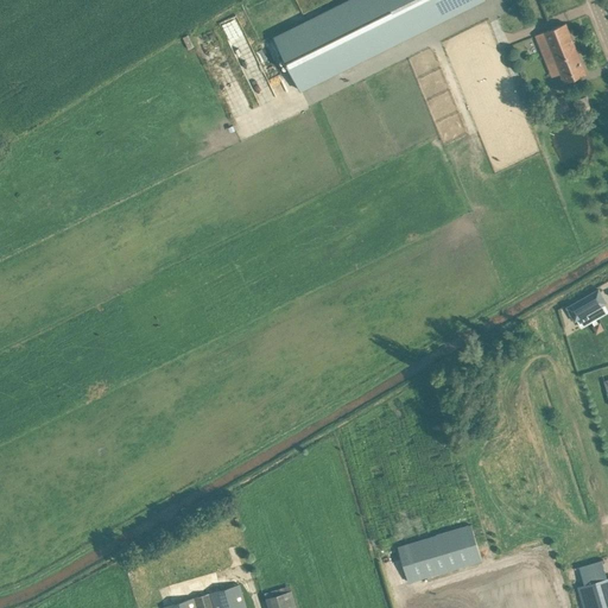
[(347,0),(276,36),(302,90),(483,0),(347,0)]
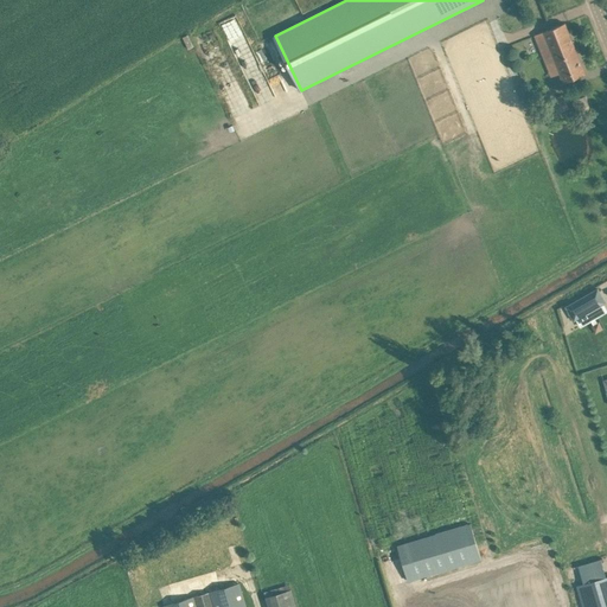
[(566,23),(535,36),(547,65),(555,62),(560,74),(563,83),(586,74),(566,23)]
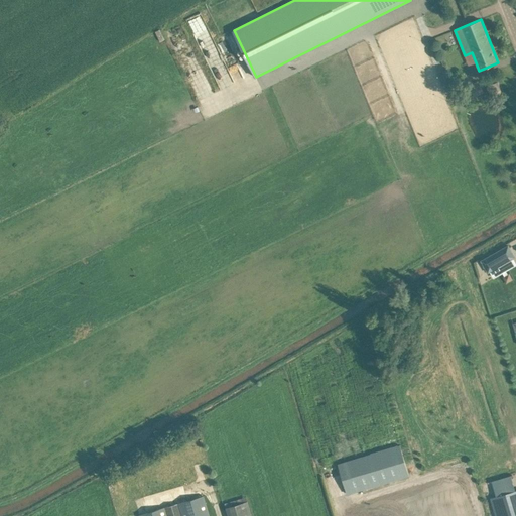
[(465,99),(482,91),(478,81),(460,88),(465,99)]
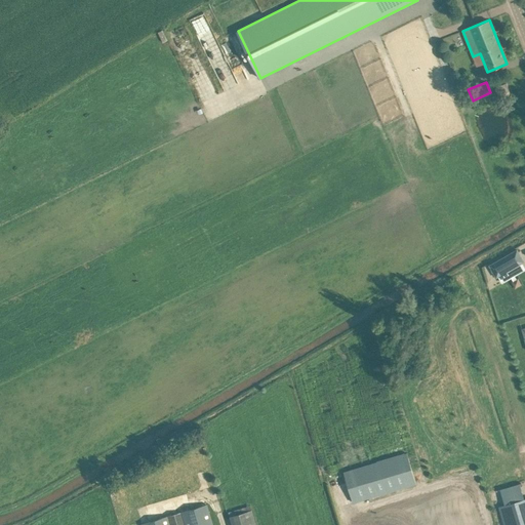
[(499,97),(511,93),(507,84),(495,89),(499,97)]
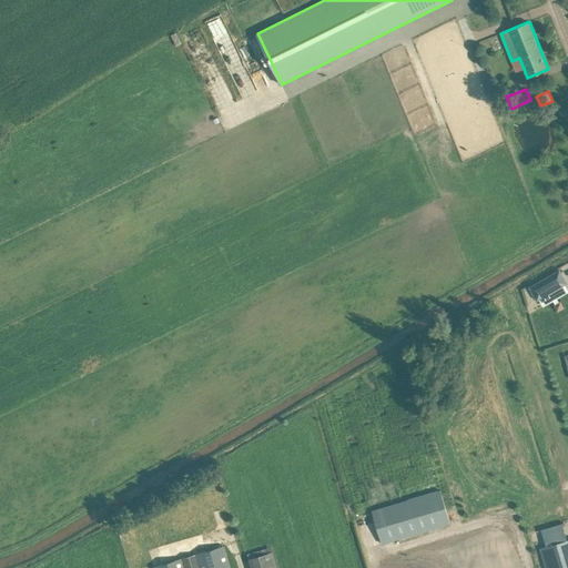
[(529,287),(537,300),(567,283),(559,270),(529,287)]
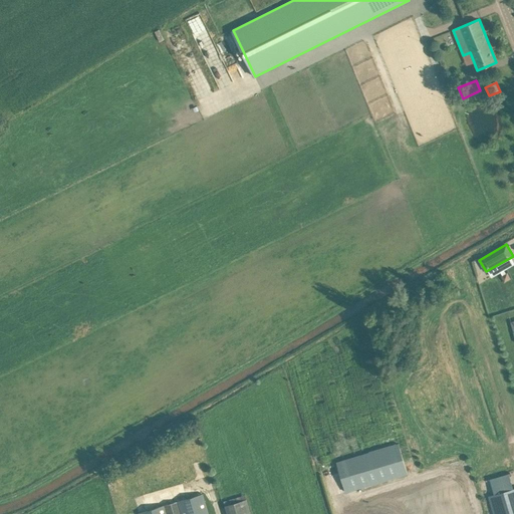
[(345,492),(408,474),(399,444),(336,462),(345,492)]
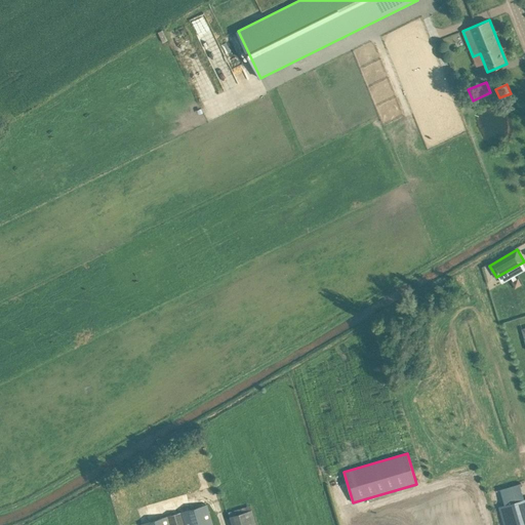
[(524,524),(524,498),(499,507),(503,524),(524,524)]
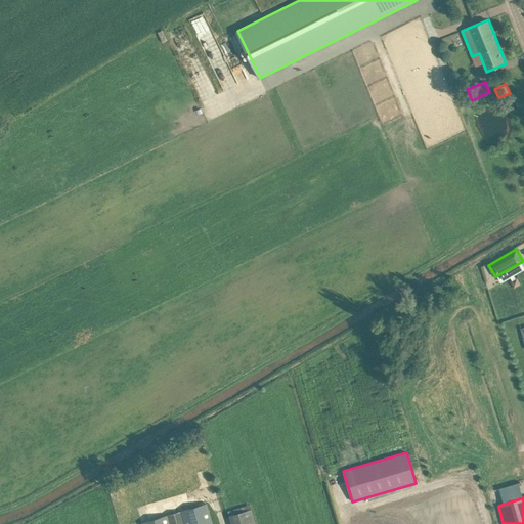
[(401,523),(396,501),(368,509),(373,523),(401,523)]
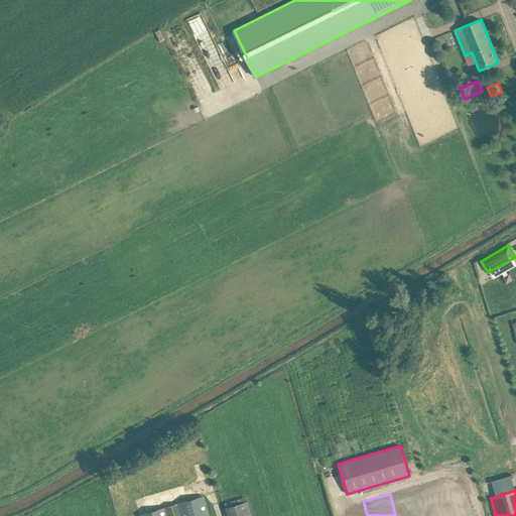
[(163,508),(139,515),(209,515),(204,496),(177,503),(163,508)]
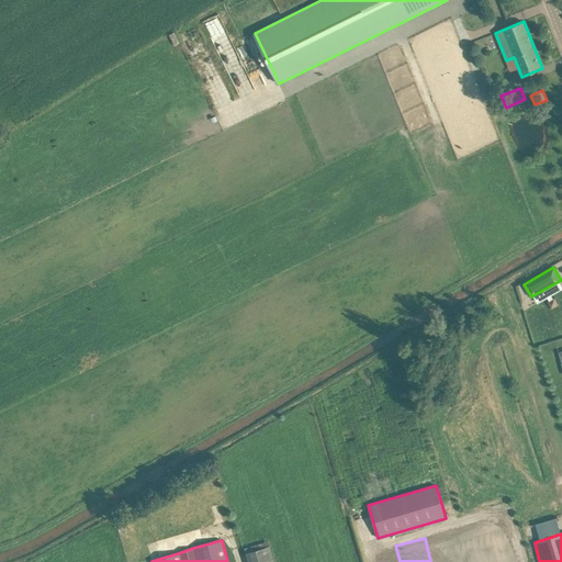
[(273,561),(270,546),(245,552),(246,561),(273,561)]
